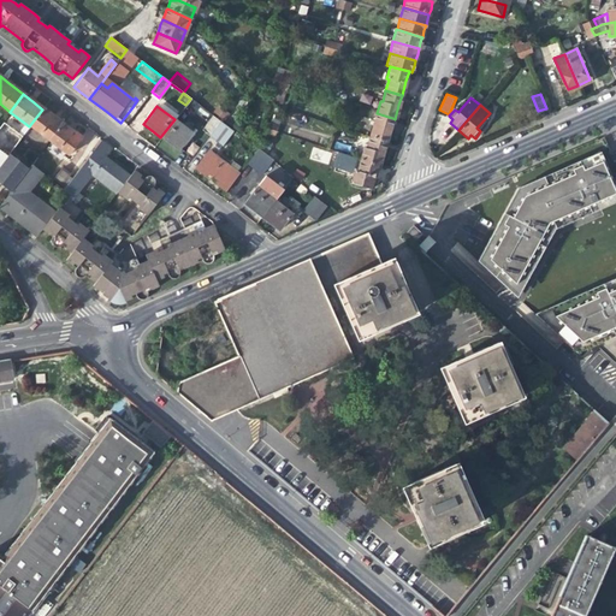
[(137,111),(132,107),(120,123),(125,126),(137,111)]
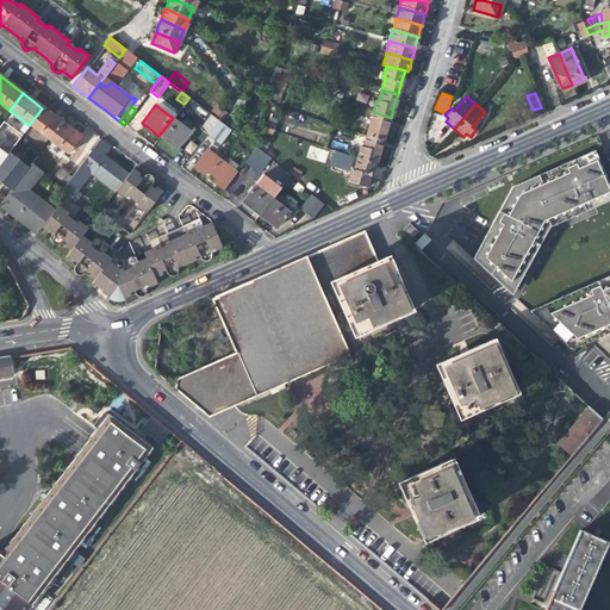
[(51,114),(42,109),(29,125),(48,139),(61,123),(51,114)]
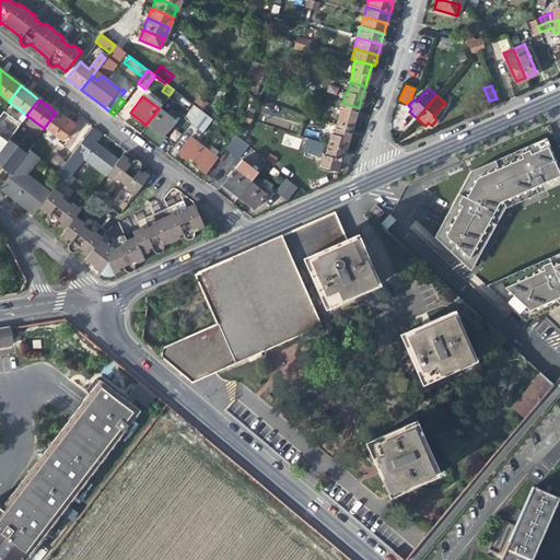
[(335,125),(336,125),(350,129),(354,117),(357,107),(342,103),(339,114),(338,114),(335,125)]
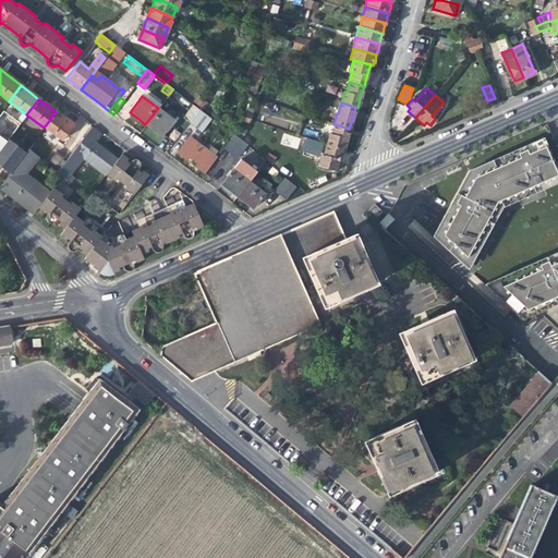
[(182,118),(189,122),(198,110),(195,107),(192,105),(182,118)]
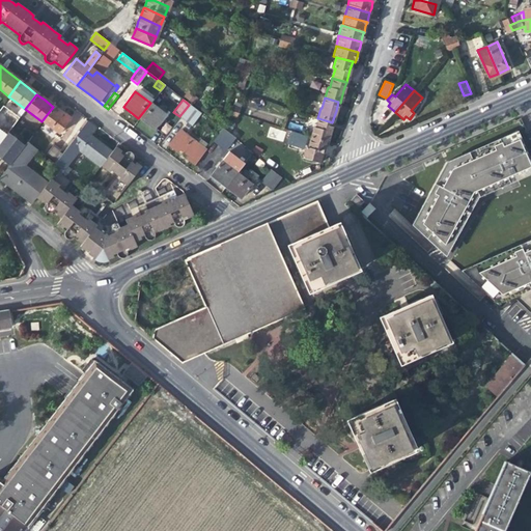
[(165,114),(150,103),(138,118),(145,124),(152,130),(165,114)]
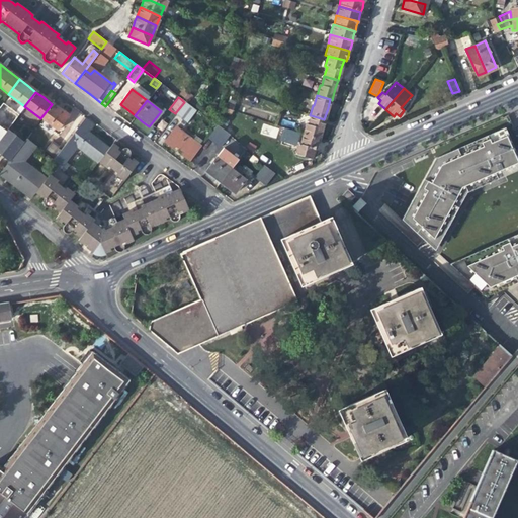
[(195,110),(184,102),(175,113),(185,122),(195,110)]
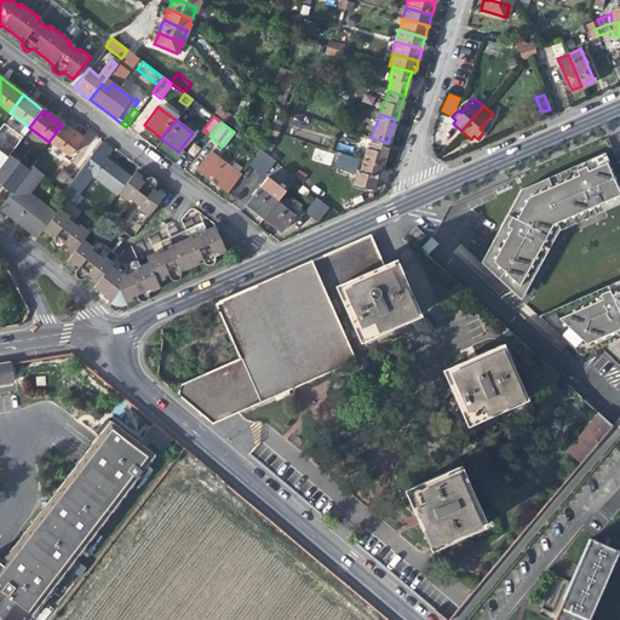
[(74,135),(62,125),(49,142),(68,156),(80,139),(74,135)]
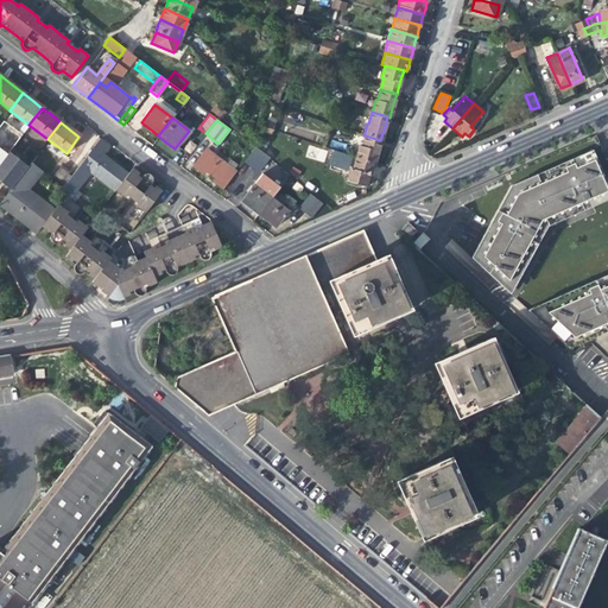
[(88,127),(68,156),(75,160),(95,132),(88,127)]
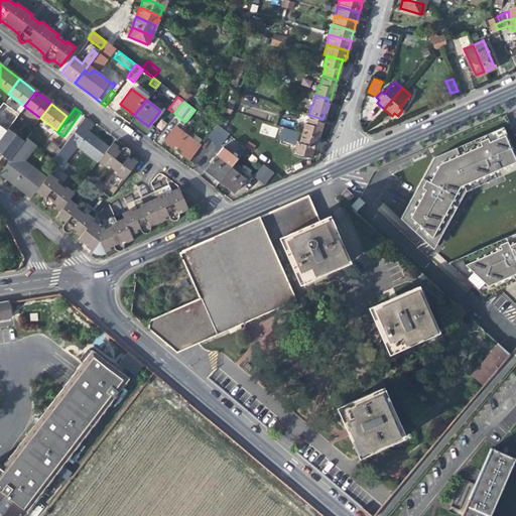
[(9,160),(25,138),(33,128),(33,127),(18,115),(0,138),(0,152),(0,153),(1,153),(4,152),(5,156),(9,160)]
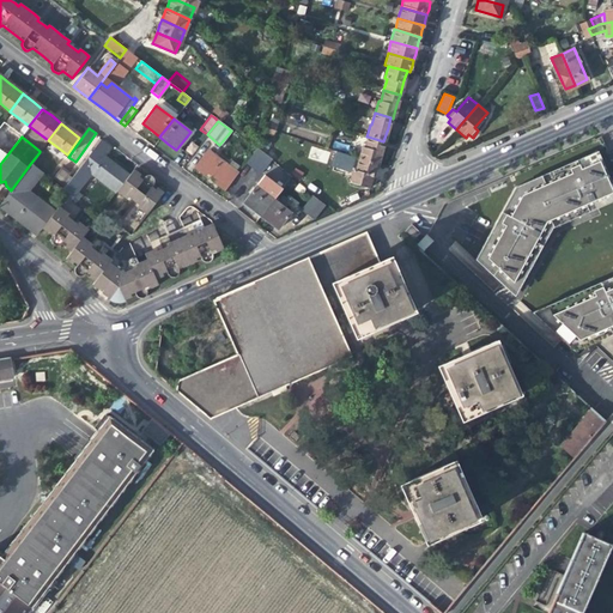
[(380,155),(383,141),(368,137),(364,149),(362,149),(359,159),(375,164),(377,165),(380,155)]
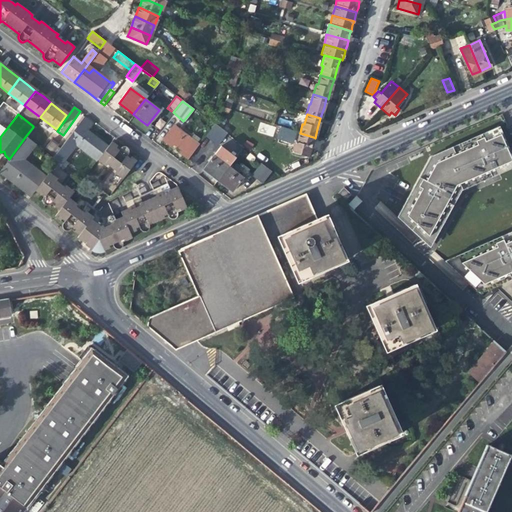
[(83,118),(78,124),(87,131),(92,124),(83,118)]
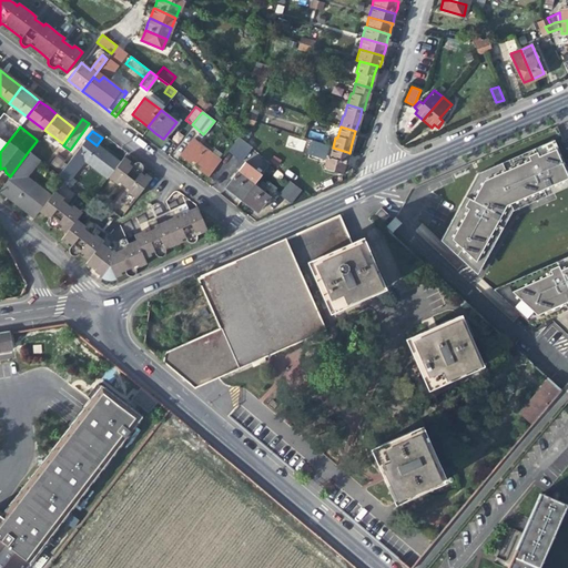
[(107,179),(108,178),(120,162),(105,152),(97,145),(87,138),(59,174),(69,182),(84,162),(107,179)]
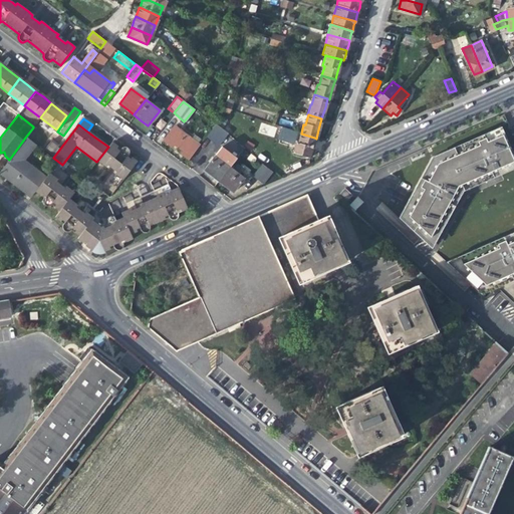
[(199,146),(197,144),(190,140),(173,125),(162,140),(172,148),(174,146),(182,151),(180,154),(188,160),(199,146)]
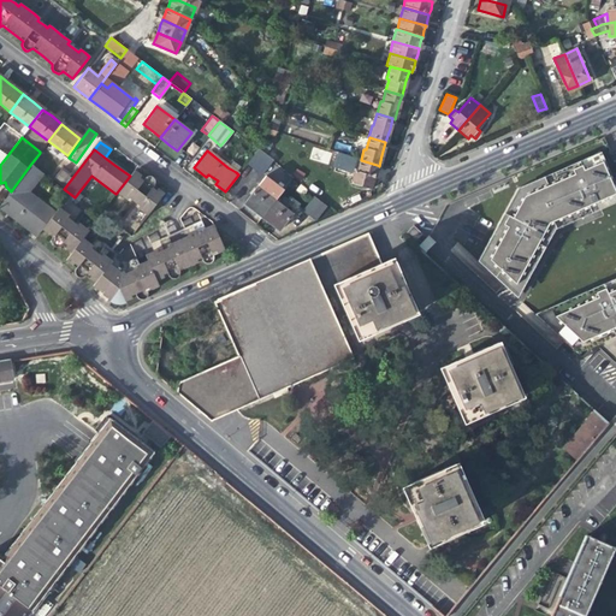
[(261,175),(271,161),(256,150),(247,163),(261,175)]
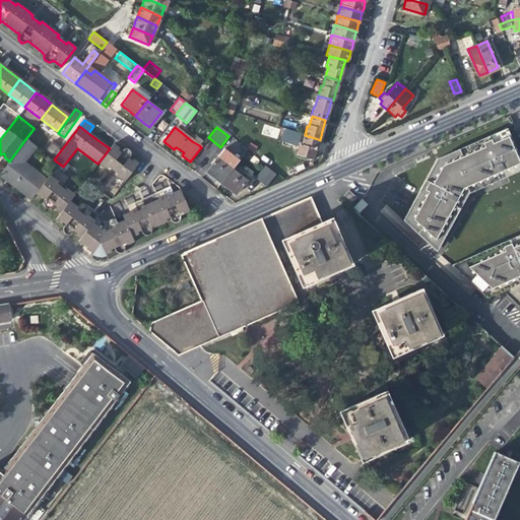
[(281,142),(298,146),(302,133),(284,128),(281,142)]
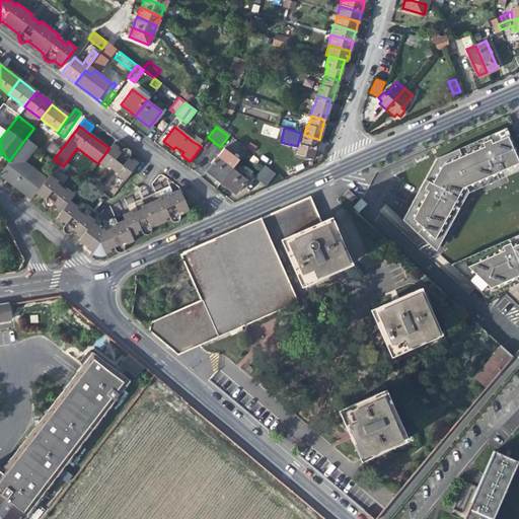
[(412,207),(405,220),(435,246),(456,206),(464,192),(502,175),(518,167),(518,163),(505,131),(491,137),(437,160),(435,163),(412,207)]
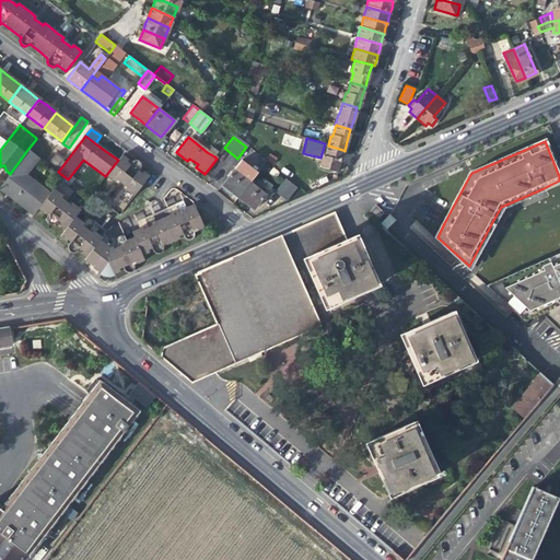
[(339,160),(342,150),(328,146),(325,156),(323,156),(319,166),(336,172),(339,160)]
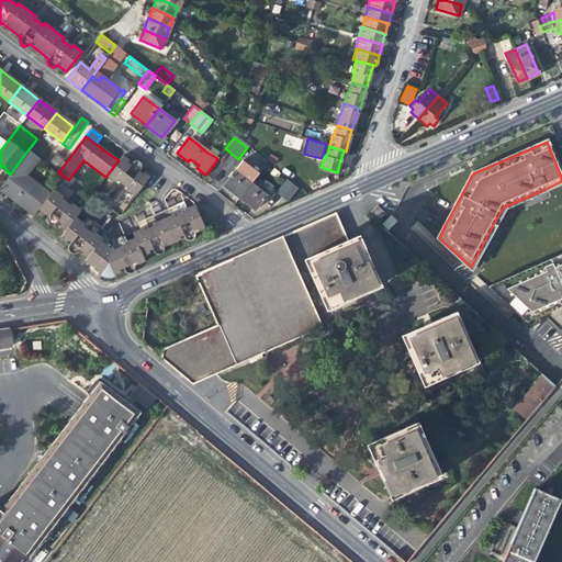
[(37,158),(27,150),(10,175),(0,187),(0,189),(15,201),(33,215),(49,194),(25,175),(37,158)]
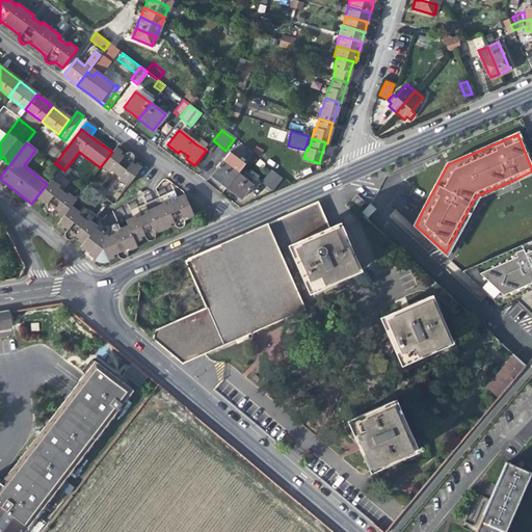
[(239,142),(231,152),(245,162),(253,153),(239,142)]
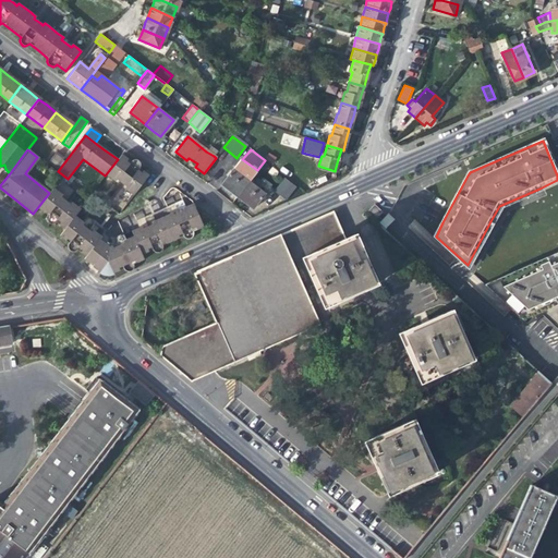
[(56,168),(63,157),(56,152),(48,162),(56,168)]
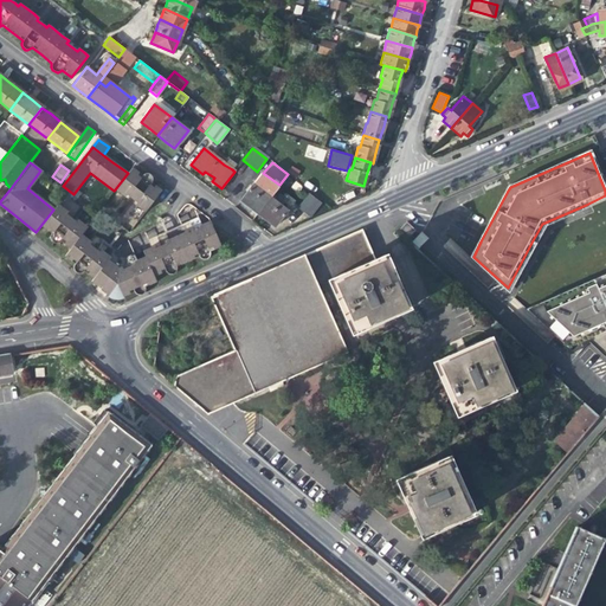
[(130,169),(128,173),(115,189),(123,197),(126,193),(130,197),(135,201),(134,204),(143,212),(159,191),(149,184),(150,181),(150,179),(149,176),(148,174),(146,173),(144,173),(141,174),(140,175),(130,169)]
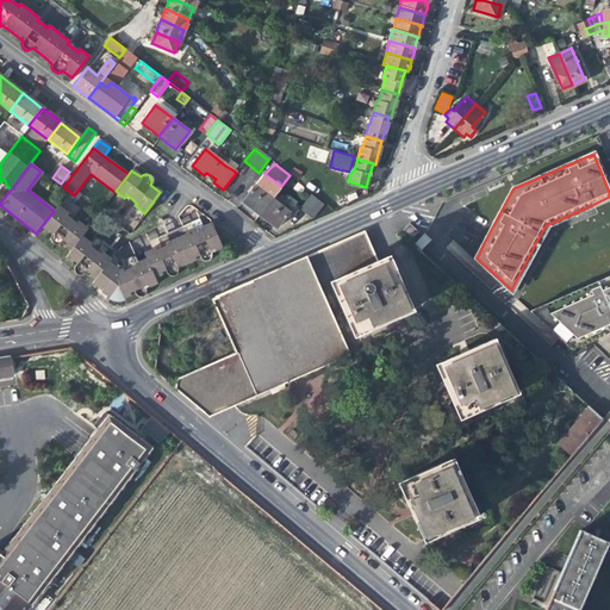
[(253,211),(257,216),(272,198),(279,188),(262,174),(242,200),(248,204),(254,209),(253,211)]
